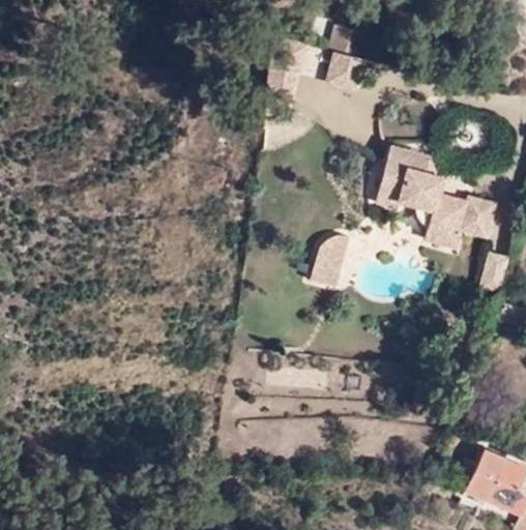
[(337,30),(331,52),(363,59),(369,38),(337,30)]
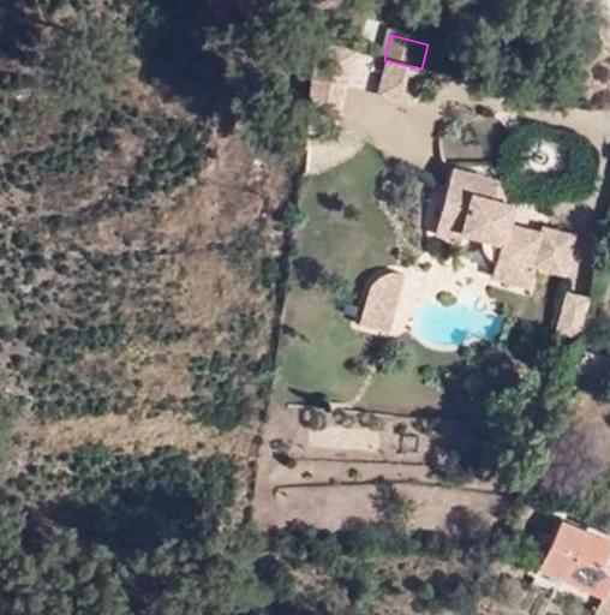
[(309,125),(339,131),(359,57),(318,46),(309,125)]
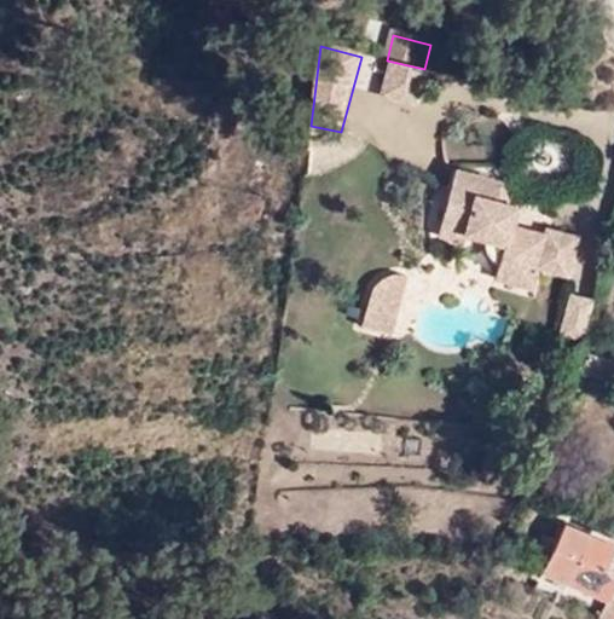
[(429,77),(392,68),(383,103),(421,113),(429,77)]
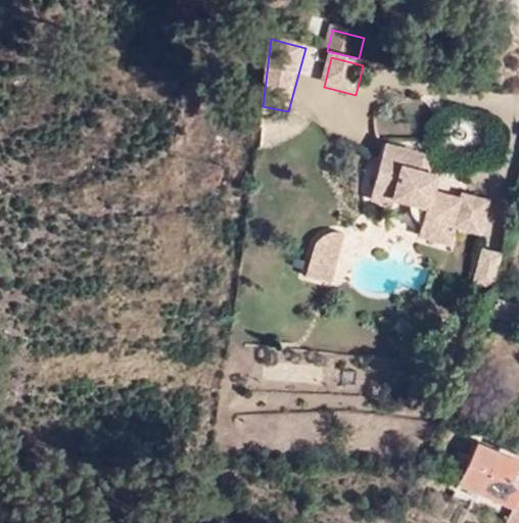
[(384,143),(380,158),(423,171),(427,155),(384,143)]
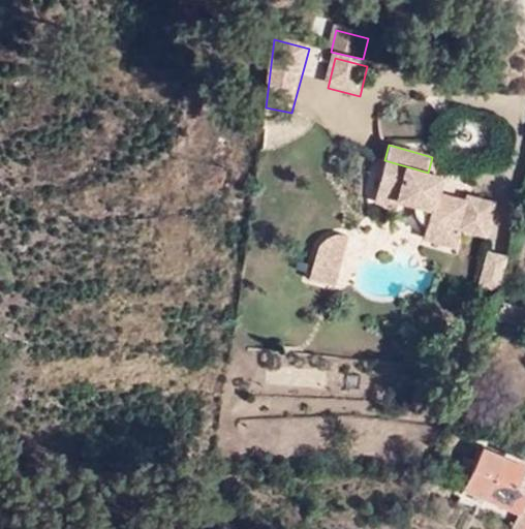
[(440,177),(428,173),(384,160),(373,200),(397,207),(399,200),(417,205),(428,220),(425,238),(457,248),(462,228),(487,235),(496,204),(465,194),(463,200),(436,192),(440,177)]
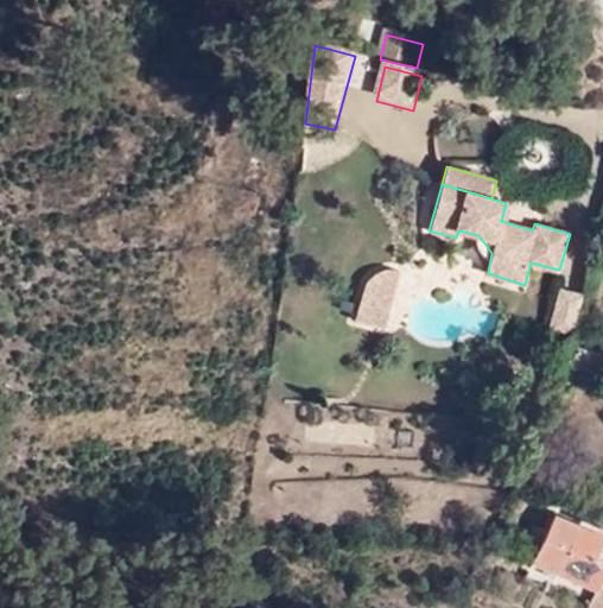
[(373,289),(361,327),(388,333),(400,277),(386,277),(373,289)]
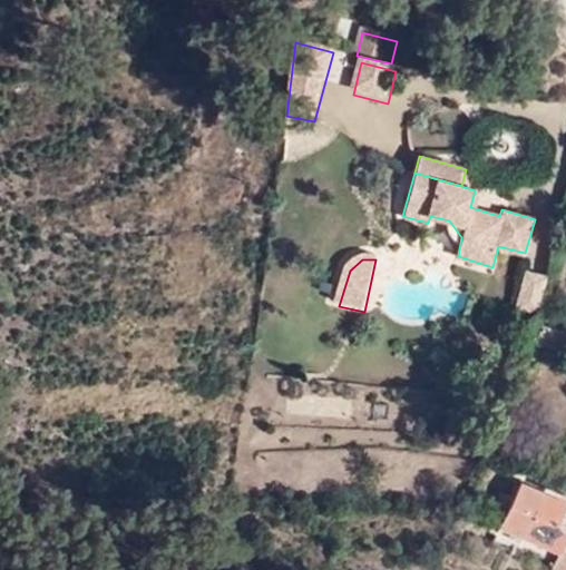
[(535,312),(542,272),(518,267),(511,308),(535,312)]
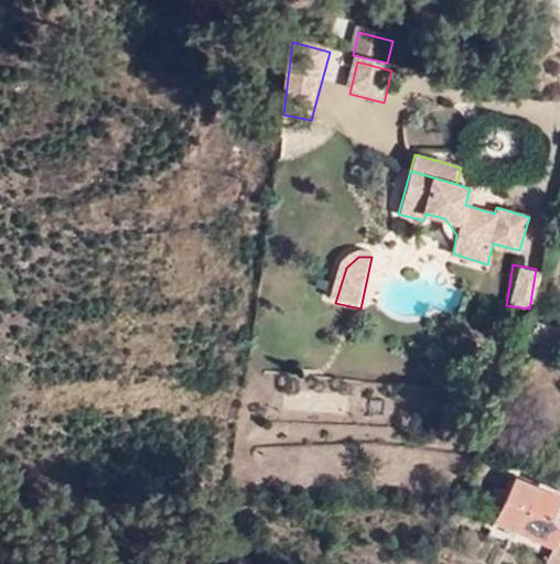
[(558,495),(517,477),(497,522),(551,549),(559,525),(557,522),(558,513),(551,511),(558,495)]
